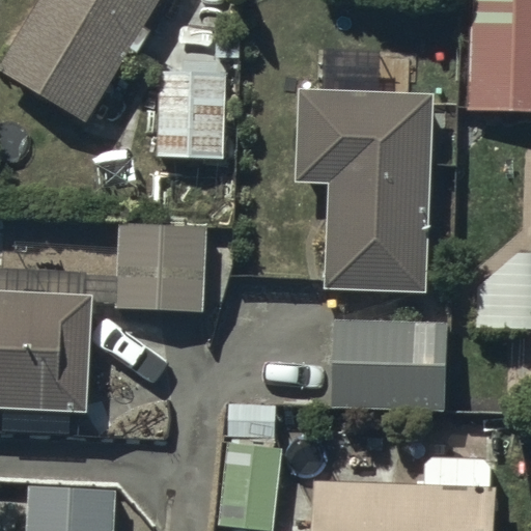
[(38,0),(0,62),(0,65),(89,122),(132,50),(138,53),(152,30),(146,26),(161,0),(38,0)]
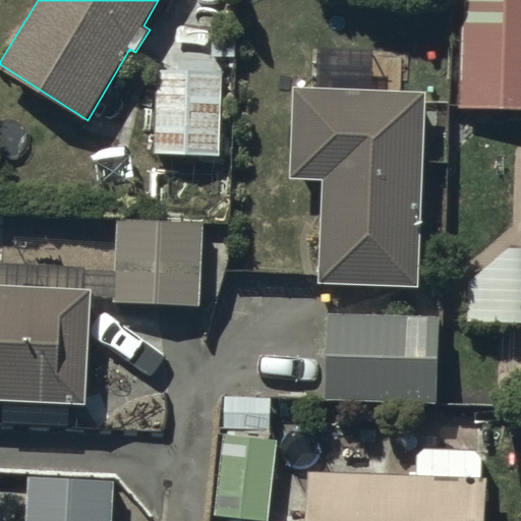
[(520,0),(464,0),(461,108),(520,109),(520,0)]
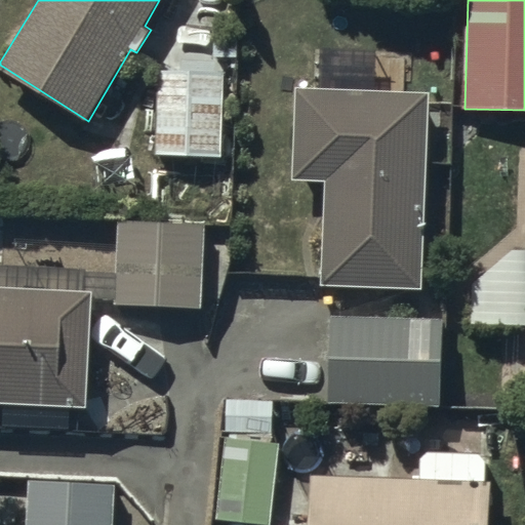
[(224,72),(158,71),(157,156),(223,157),(224,72)]
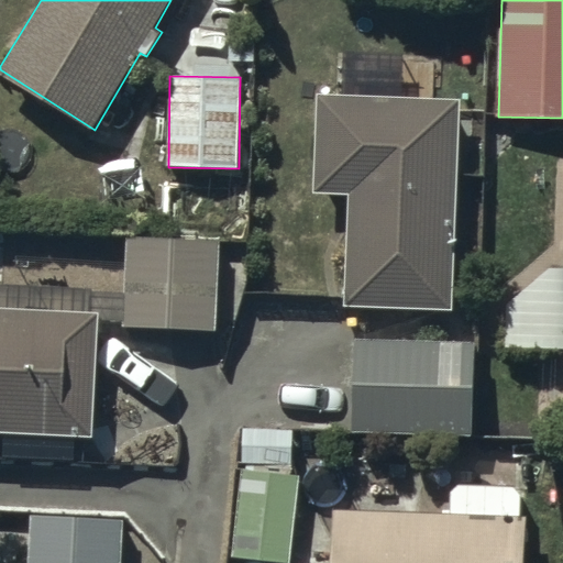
[(460,98),(320,96),(315,194),(351,195),(348,307),(455,309),(460,98)]
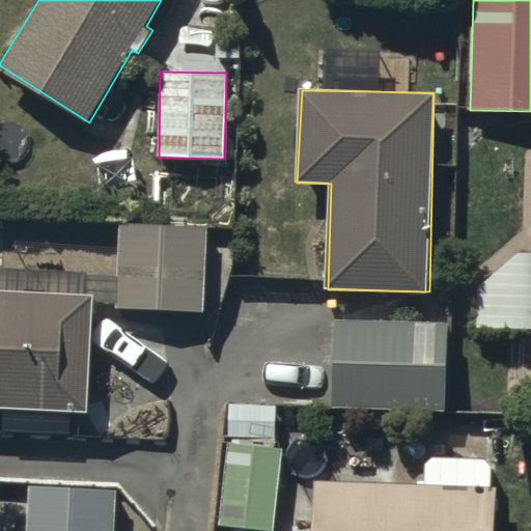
[(206,225),(119,224),(117,309),(205,311),(206,225)]
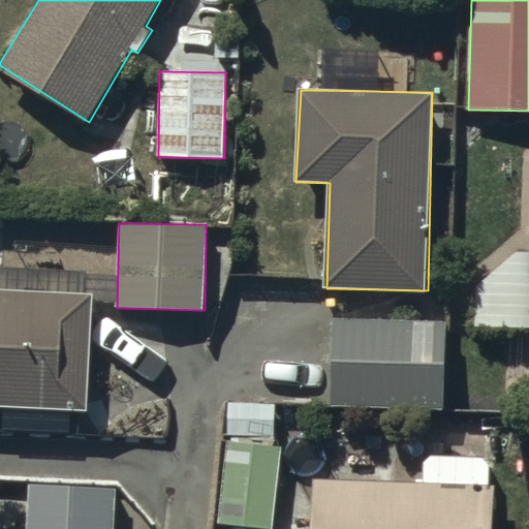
[(110,297),(111,245),(4,243),(3,267),(0,267),(0,406),(89,410),(94,297),(110,297)]
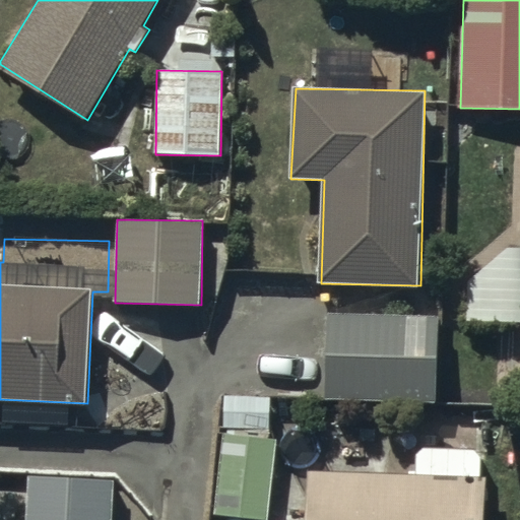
[(443,313),(329,313),(329,400),(443,400),(443,313)]
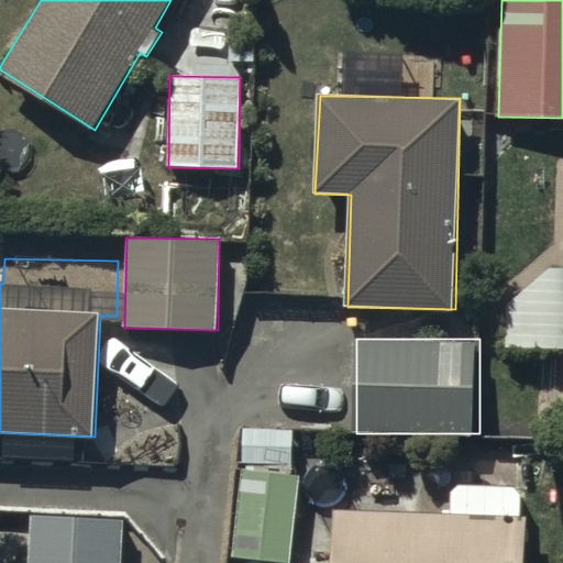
[(295,429),(245,429),(244,471),(242,471),(234,559),(288,562),(289,562),(298,475),(294,475),(295,429)]
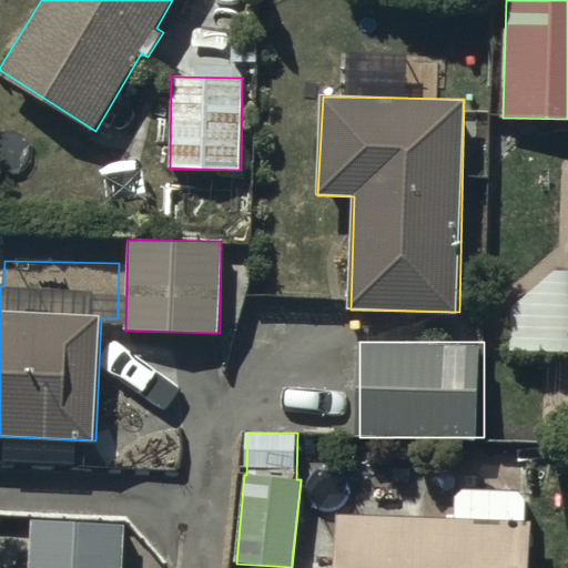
[(458,519),(340,515),(337,567),(531,567),(533,519),(527,519),(527,492),(459,490),(458,519)]
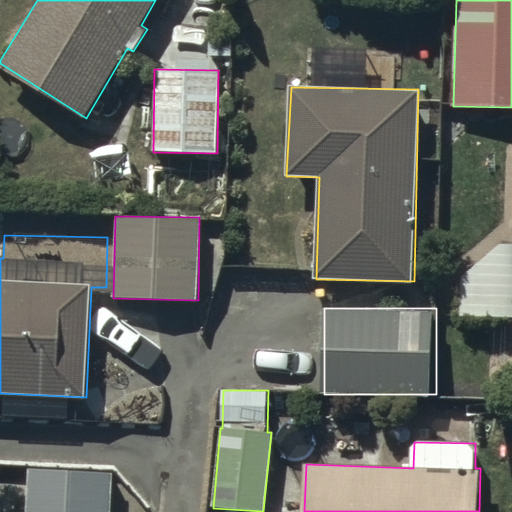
[(110,511),(111,473),(28,468),(26,511),(110,511)]
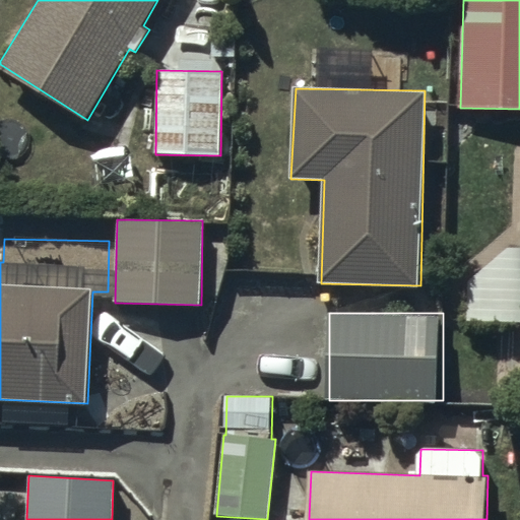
All buildings are outlined.
